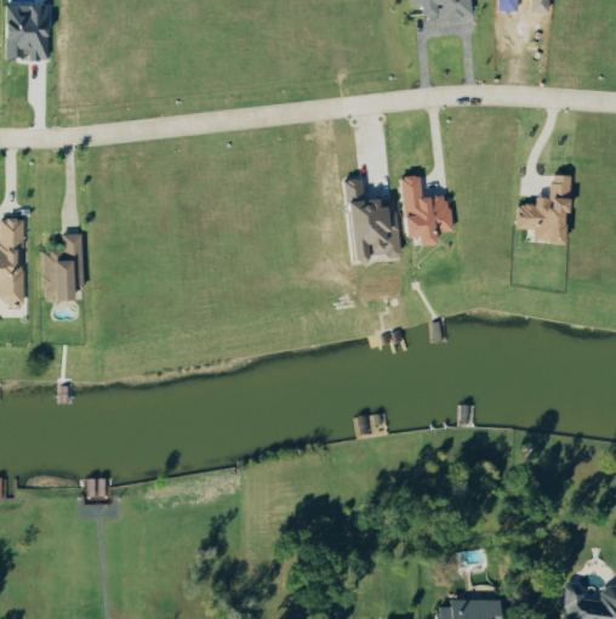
[(410,0),(411,7),(418,6),(418,18),(438,17),(438,20),(473,16),(471,0),(410,0)]
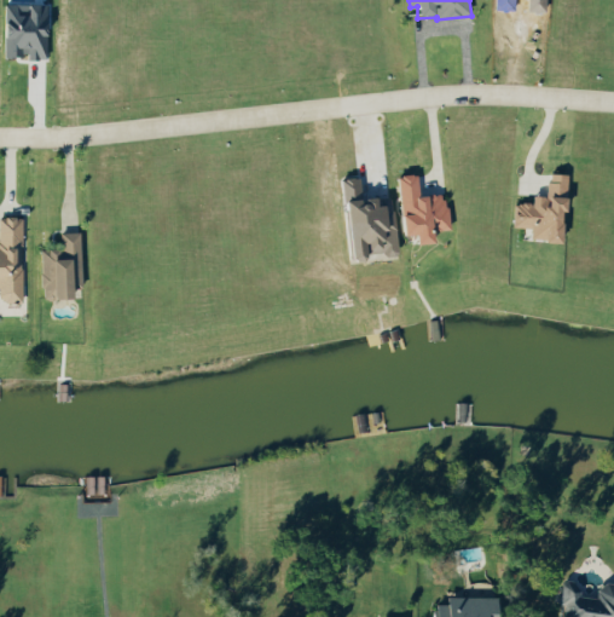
[(398,177),(403,214),(400,214),(403,236),(415,235),(416,246),(433,243),(432,234),(451,231),(446,194),(421,197),(418,174),(398,177)]
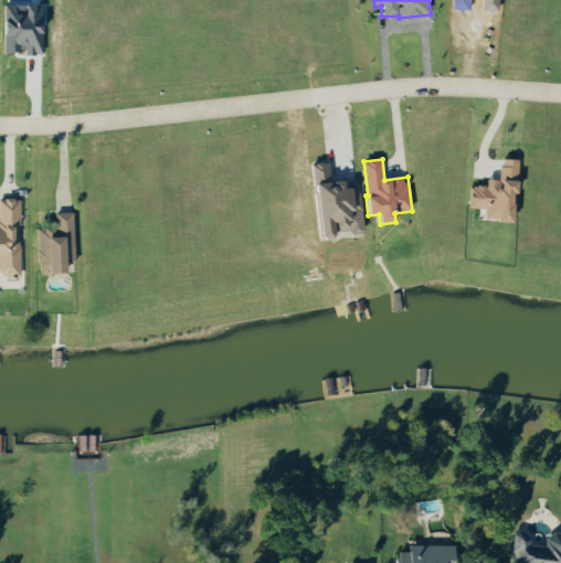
[(520,160),(503,159),(501,180),(488,180),(487,187),(472,186),(469,209),(486,210),(486,220),(515,222),(517,203),(511,203),(512,193),(517,193),(520,160)]
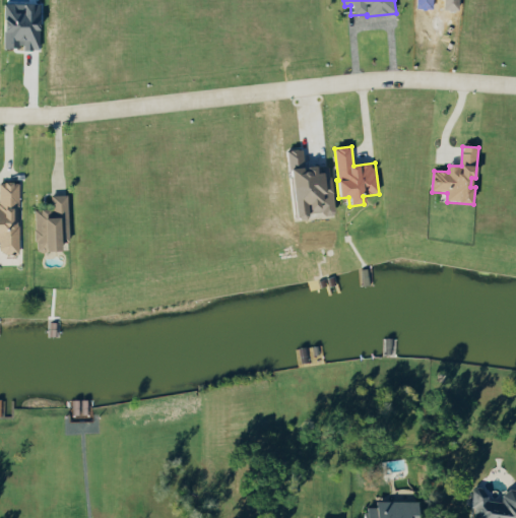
[(20,184),(0,183),(0,253),(19,254),(20,184)]
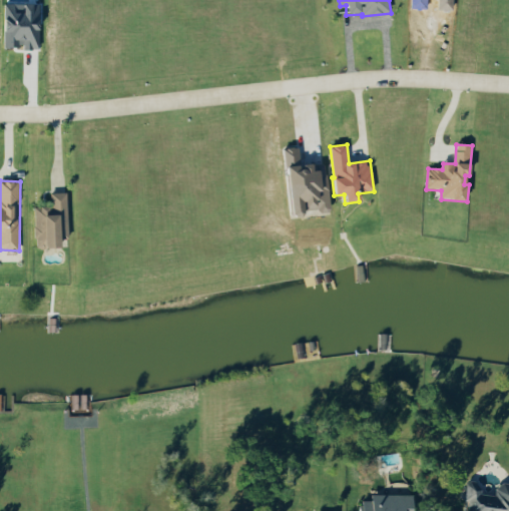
[(69,239),(67,193),(51,194),(51,207),(34,207),(36,248),(61,247),(61,239),(69,239)]
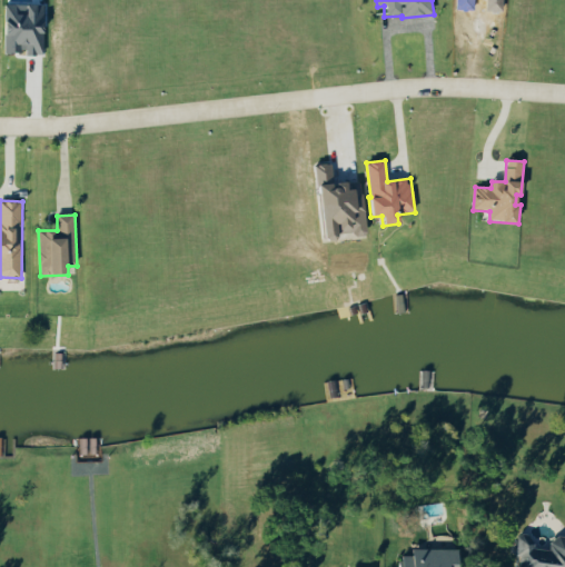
[(564,538),(551,538),(549,550),(533,550),(533,535),(517,535),(517,558),(525,558),(524,566),(564,566),(564,538)]
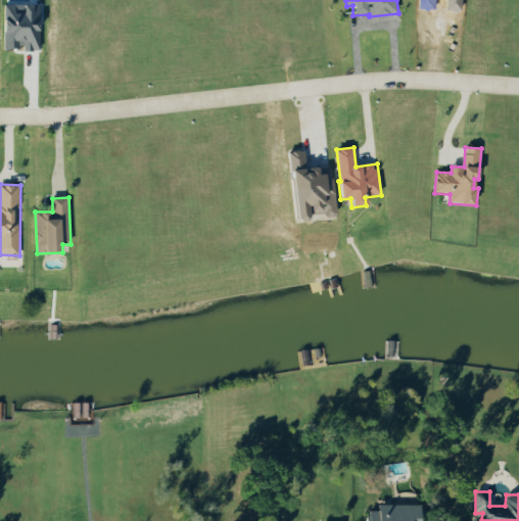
[(421,520),(421,506),(378,505),(378,512),(368,512),(367,520),(421,520)]
